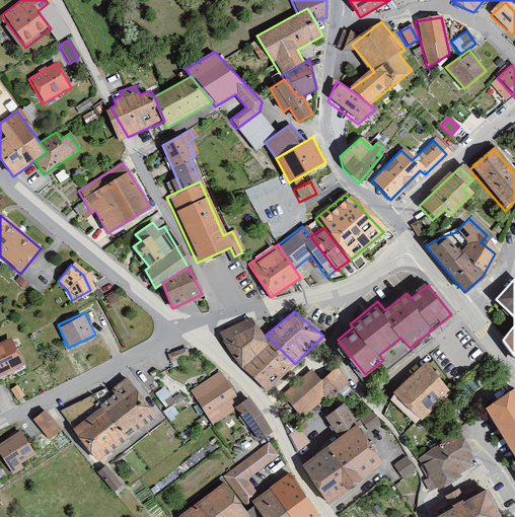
[(272,341),(266,335),(251,317),(219,334),(232,358),(242,367),(272,341)]
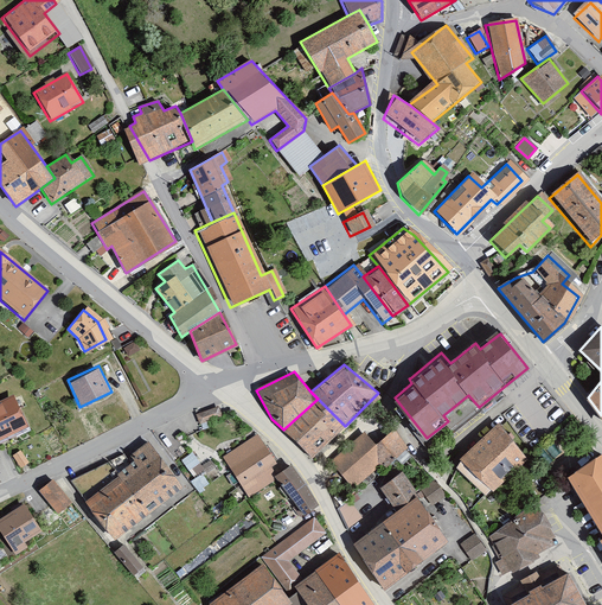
[(0,439),(27,428),(12,396),(0,401),(0,439)]
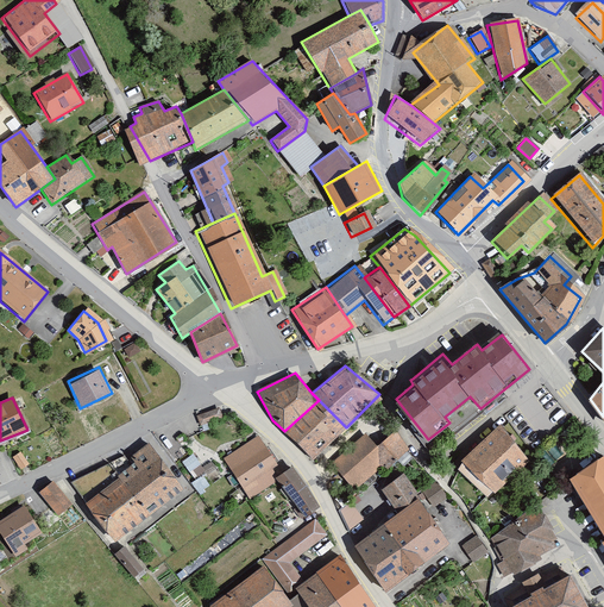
[(346,427),(319,400),(284,431),(312,458),(346,427)]
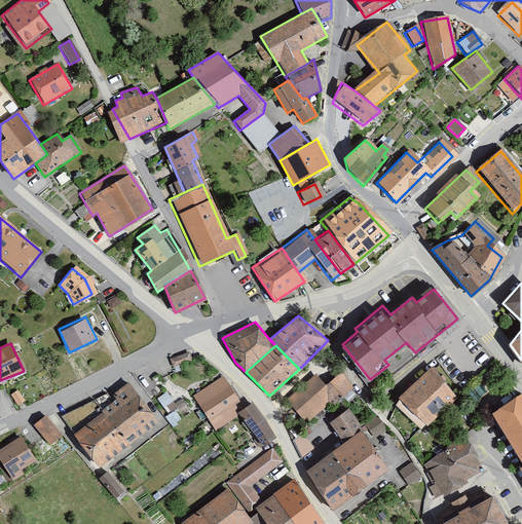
[(456,397),(433,367),(398,397),(394,404),(420,427),(456,397)]
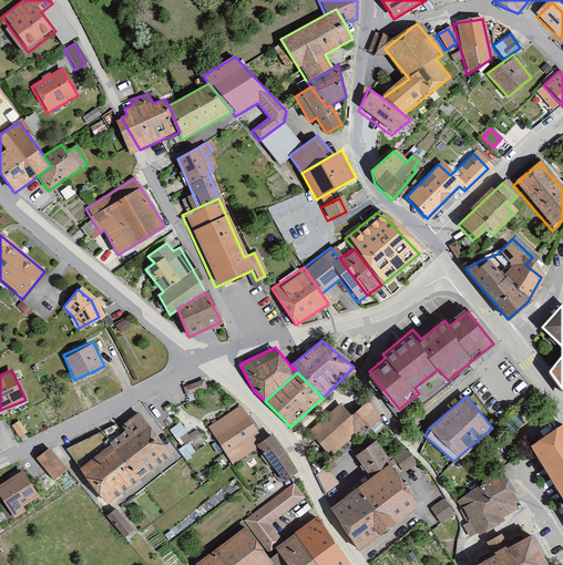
[(341,404),(307,433),(327,456),(354,433),(358,438),(380,418),(365,400),(349,413),(341,404)]
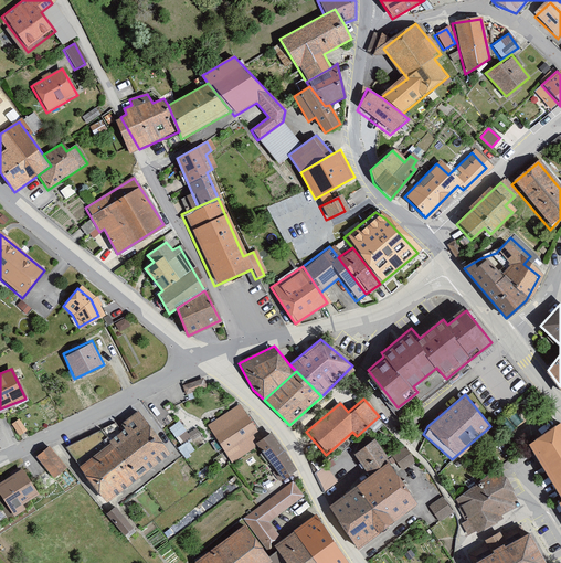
[(256,433),(237,404),(207,424),(225,453),(256,433)]
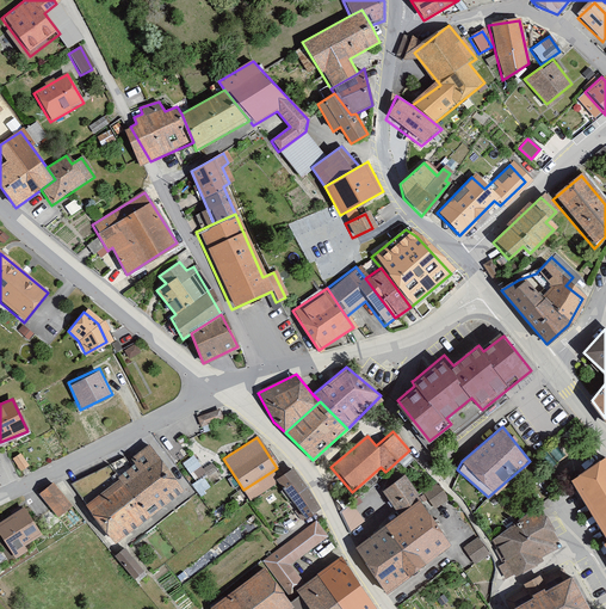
[(123,457),(69,484),(115,542),(183,488),(149,444),(129,456),(134,462),(129,465),(123,457)]
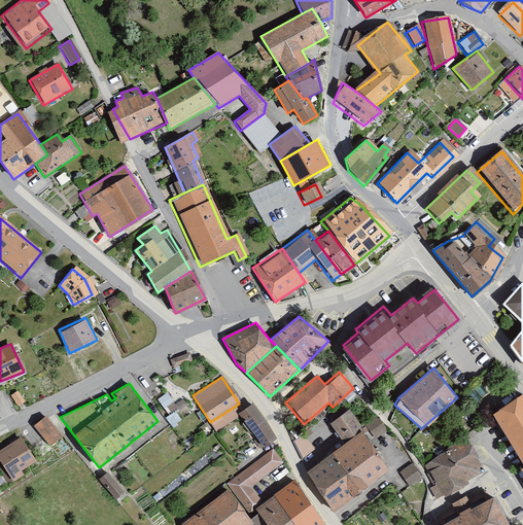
[(175,404),(165,392),(155,399),(165,412),(175,404)]
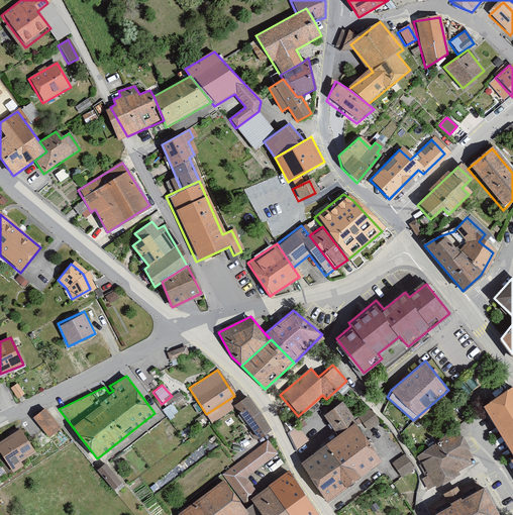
[(512,388),(485,405),(512,452),(512,455),(509,457),(512,464),(512,388)]
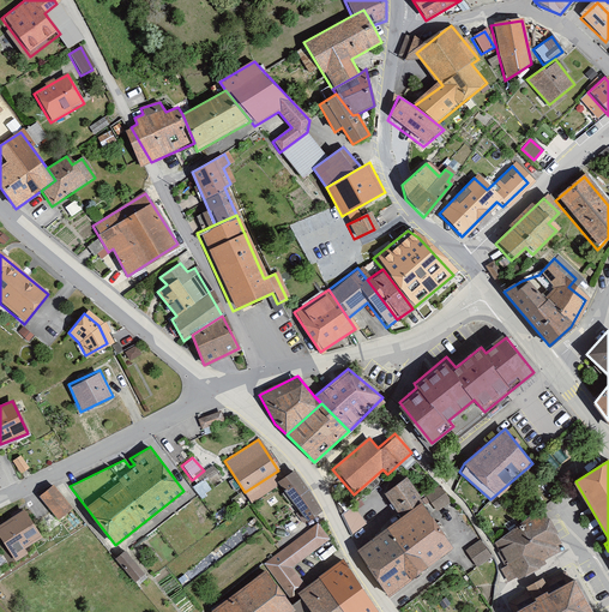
[(314,513),(287,473),(273,481),(301,521),(314,513)]
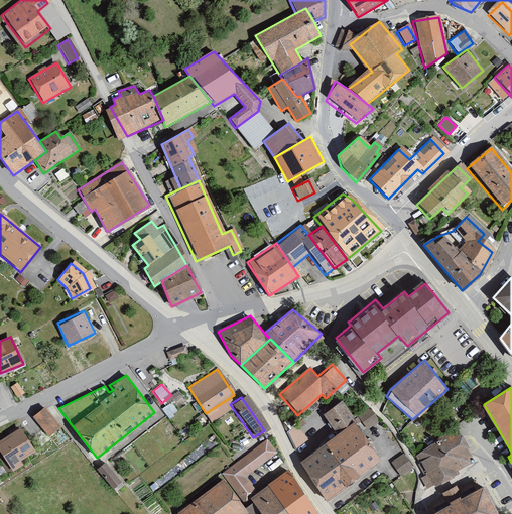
[(379,463),(338,404),(321,417),(334,436),(295,464),(323,502),(379,463)]
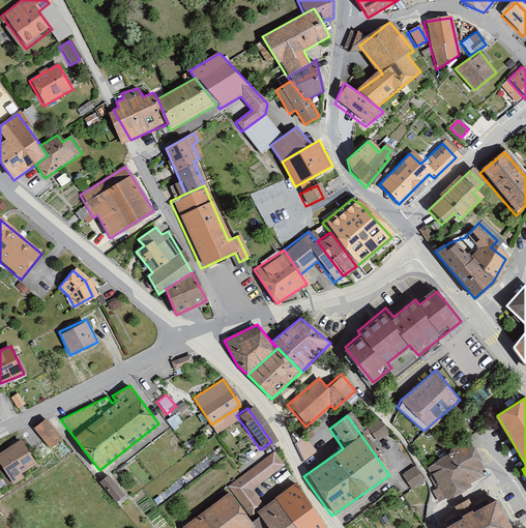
[(386,433),(376,419),(364,427),(375,441),(386,433)]
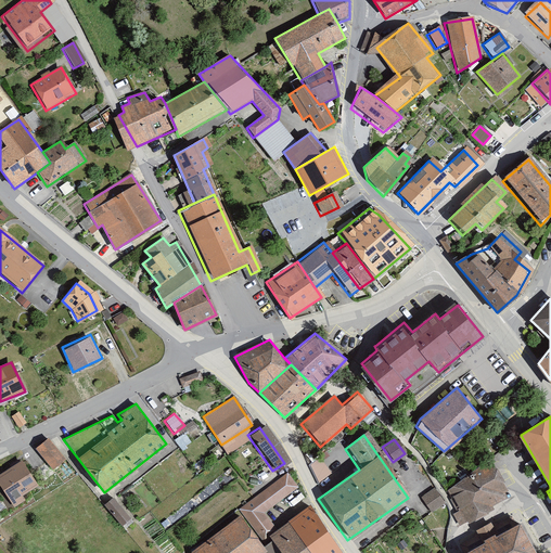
[(65,460),(49,440),(37,451),(52,471),(65,460)]
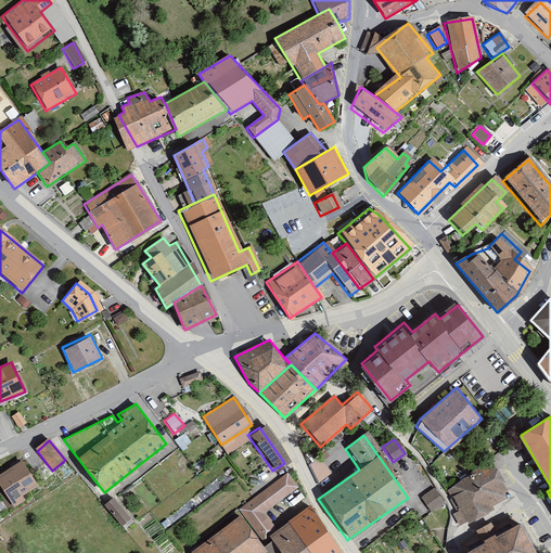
[(320,459),(308,464),(316,481),(328,476),(320,459)]
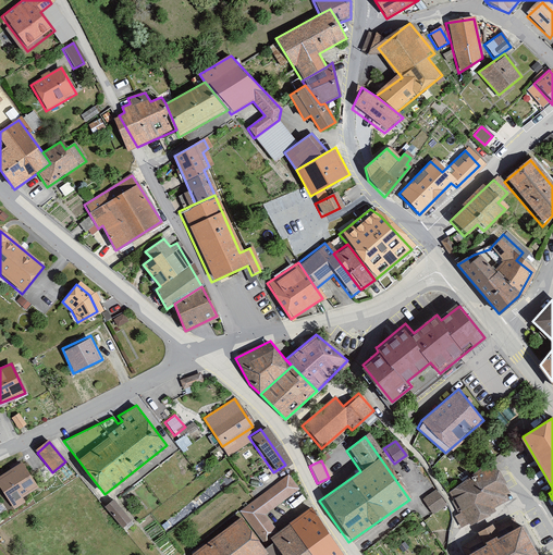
[(22,463),(0,476),(0,493),(10,510),(24,503),(21,497),(37,488),(22,463)]
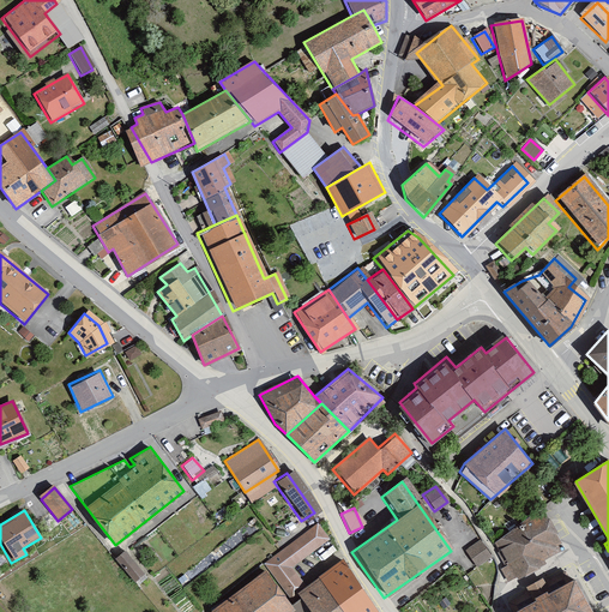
[(561,541),(542,510),(493,539),(508,564),(502,571),(507,580),(512,577),(516,583),(544,567),(541,561),(558,551),(554,546),(561,541)]
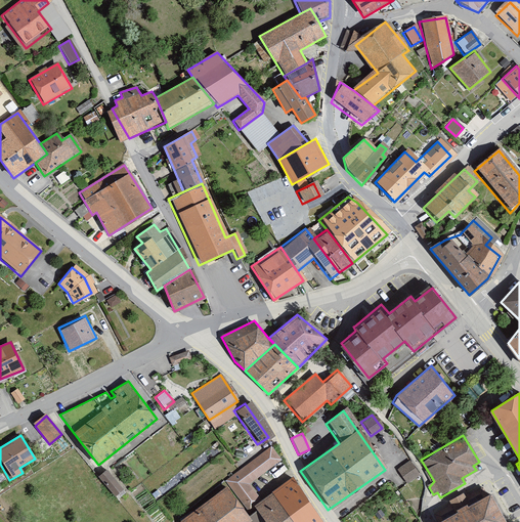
[(282,462),(269,446),(223,481),(226,485),(245,510),(253,505),(260,499),(250,486),(282,462)]
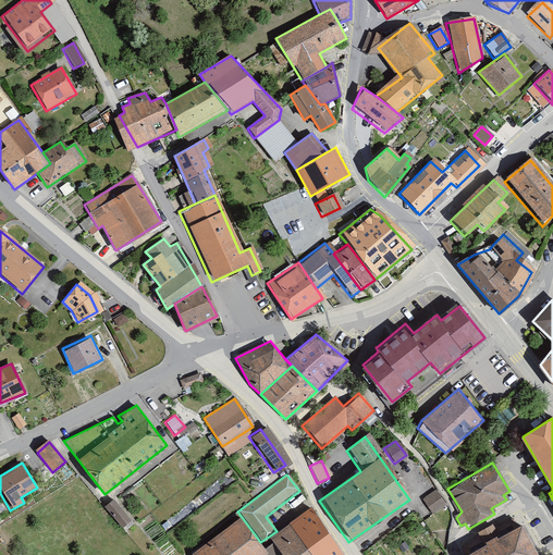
[(444,505),(433,491),(421,500),(432,514),(444,505)]
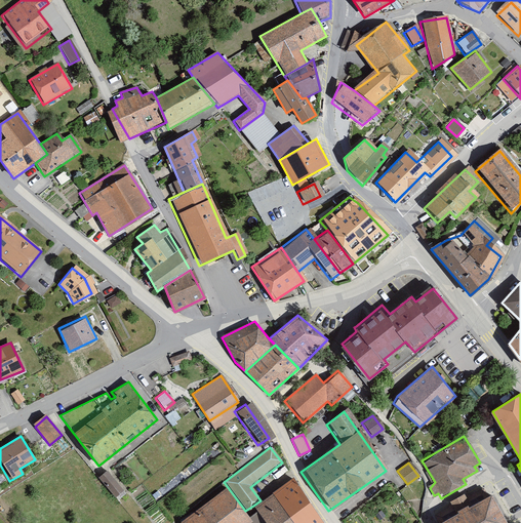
[(98,479),(114,496),(123,488),(108,471),(98,479)]
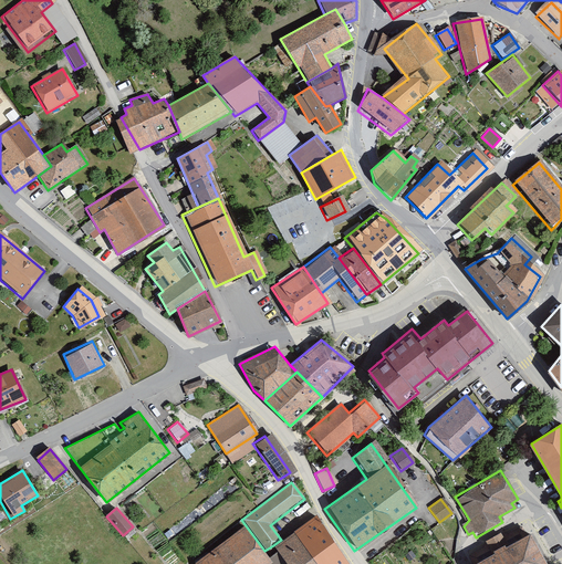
[(350,563),(314,515),(281,540),(273,545),(287,563),(350,563)]
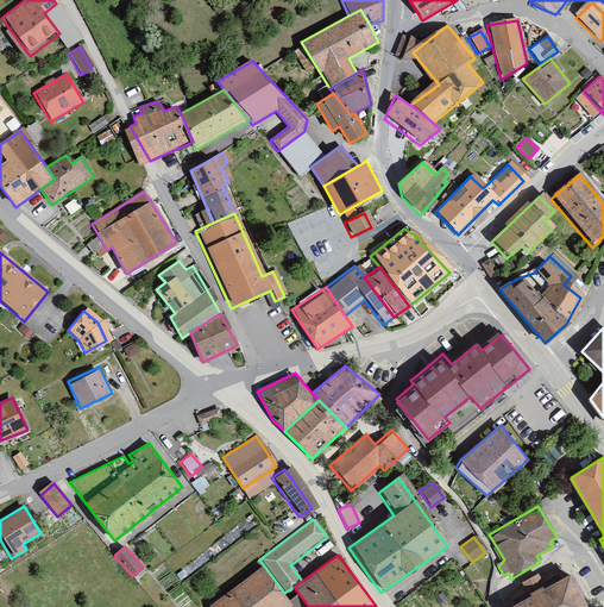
[(284,593),(263,564),(208,604),(209,606),(291,606),(294,605),(284,593)]
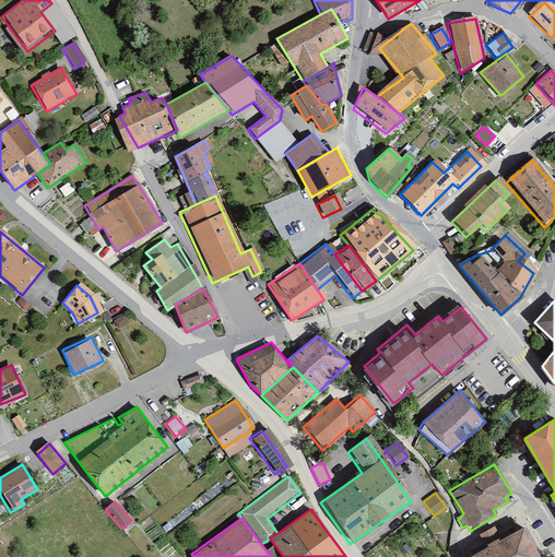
[(541,556),(526,528),(470,556),(541,556)]
